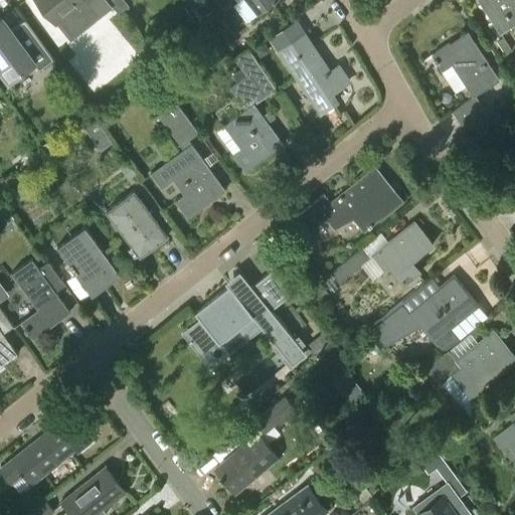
[(112,5),(108,0),(37,0),(56,23),(57,21),(71,38),(112,5)]
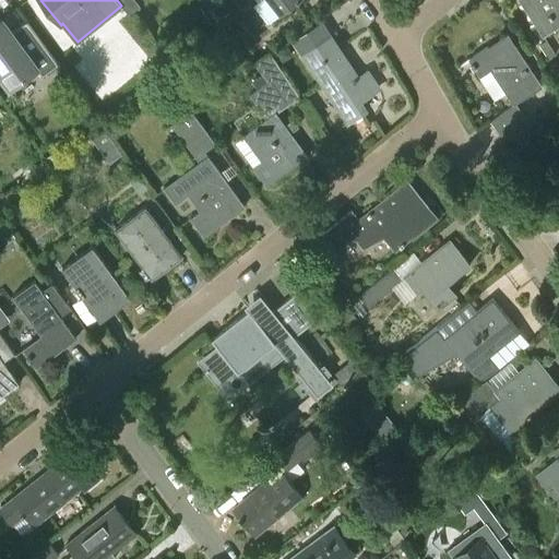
[(134,0),(117,0),(129,13),(139,6),(134,0)]
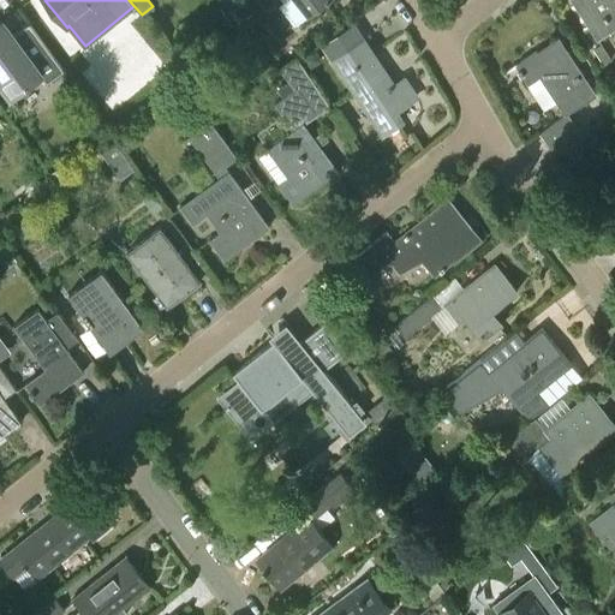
[(238,22),(252,11),(244,0),(220,0),(224,4),(221,6),(231,18),(233,16),(238,22)]
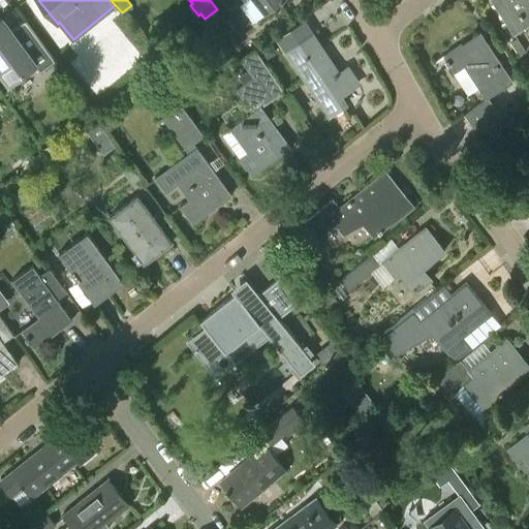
[(252,0),(263,14),(265,16),(283,0),(252,0)]
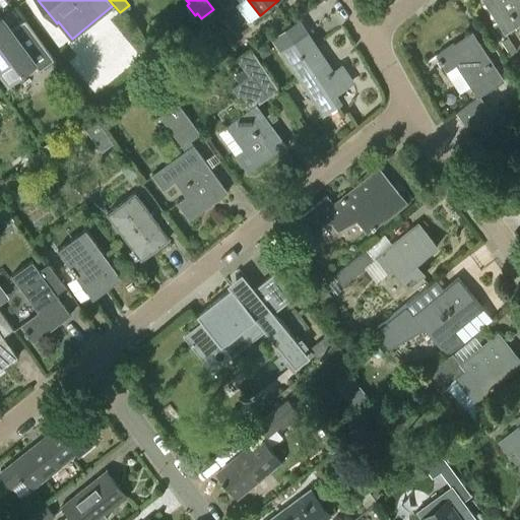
[(519,0),(483,0),(505,34),(516,25),(517,27),(519,30),(519,29),(519,0)]
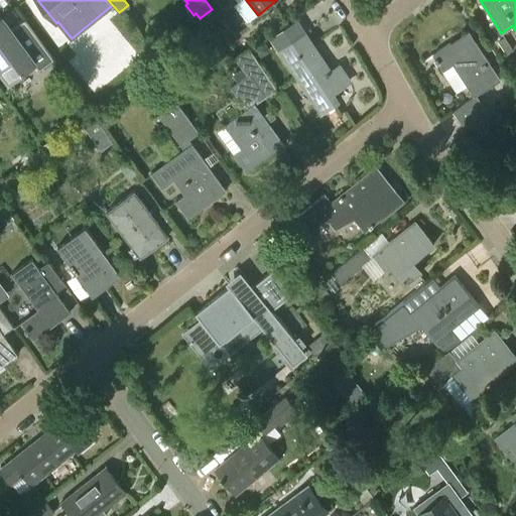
[(0,17),(0,68),(9,81),(33,62),(39,69),(52,58),(24,20),(11,29),(2,16),(0,17)]
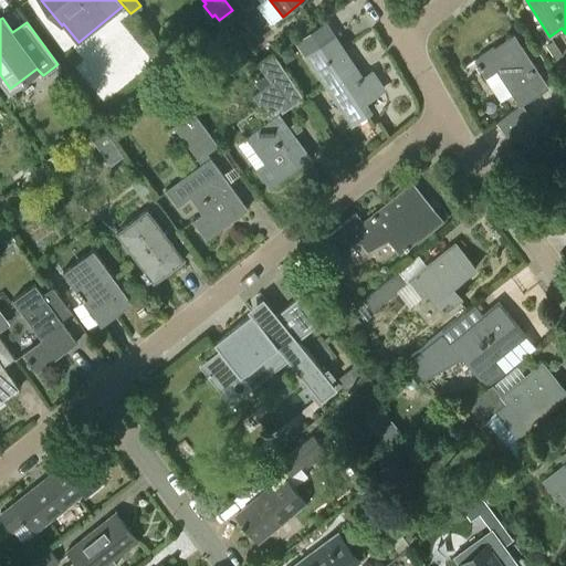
[(498,122),(498,123),(512,144),(536,126),(522,104),(548,86),(514,34),(474,60),(485,76),(496,70),(520,105),(498,122)]
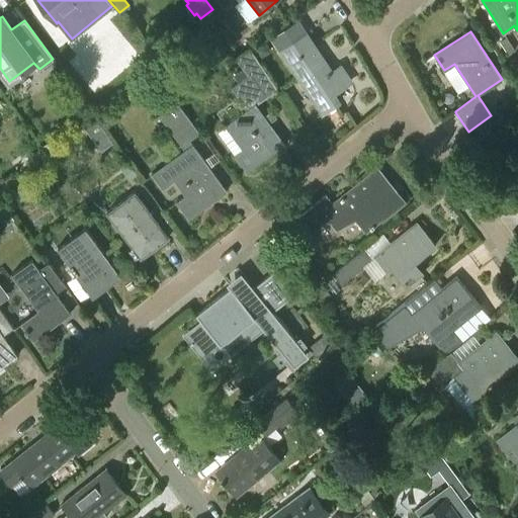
[(306,32),(280,49),(322,112),(338,101),(333,93),(351,81),(341,66),(332,72),(306,32)]
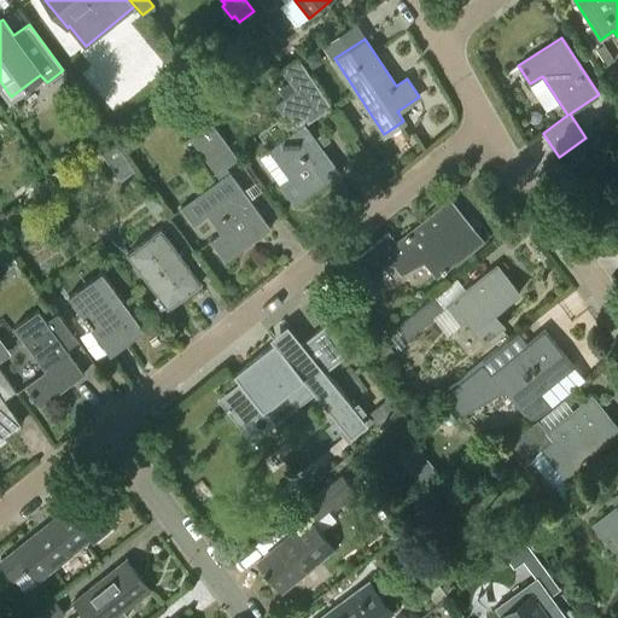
[(596,50),(606,64),(614,59),(604,44),(596,50)]
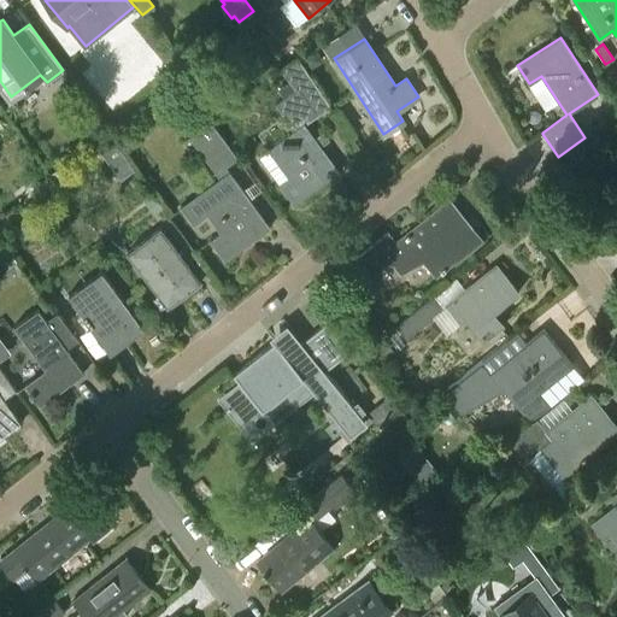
[(315,51),(304,58),(311,70),(322,63),(315,51)]
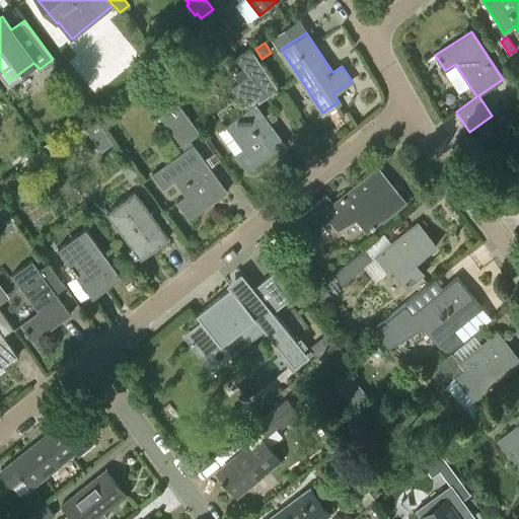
[(247,172),(286,144),(252,98),(254,96),(244,83),(265,69),(250,48),(236,57),(243,68),(248,75),(238,83),(232,87),(247,108),(226,125),(226,126),(218,132),(247,172)]
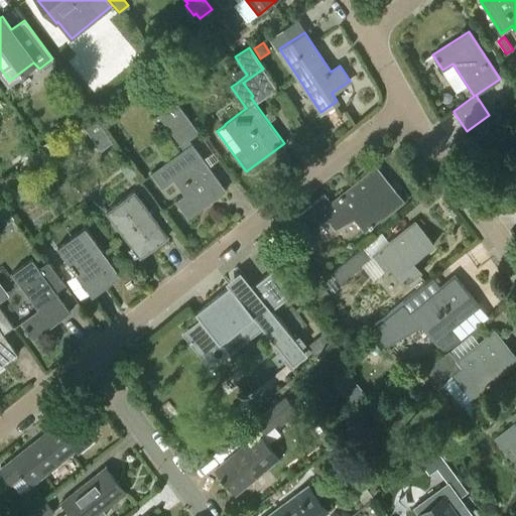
[(146,52),(130,66),(138,75),(153,62),(146,52)]
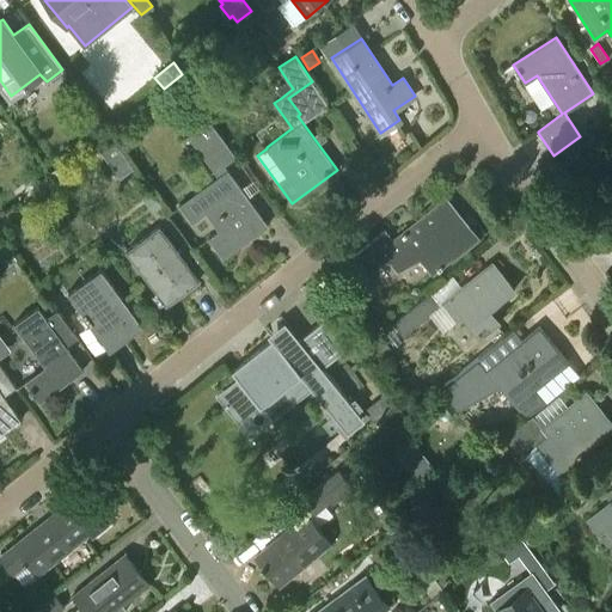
[(275,90),(281,98),(293,89),(287,80),(275,90)]
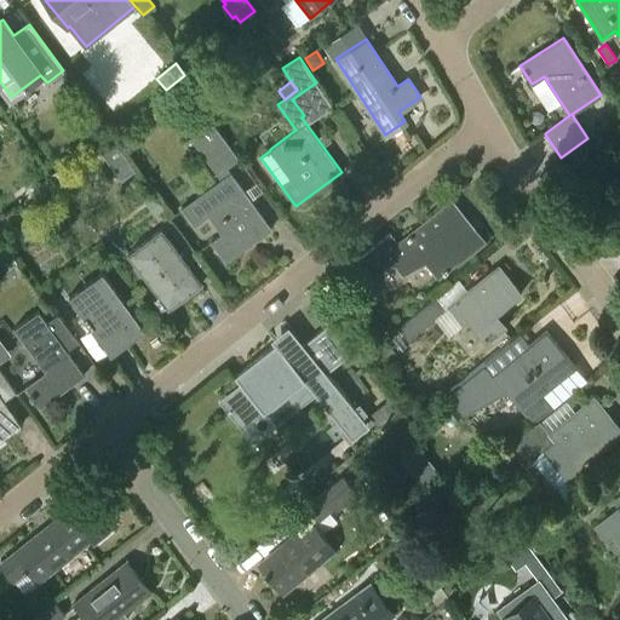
[(190,137),(220,179),(181,207),(194,225),(207,216),(220,234),(211,241),(225,262),(271,228),(230,171),(228,167),(240,159),(204,109),(188,120),(196,133),(190,137)]
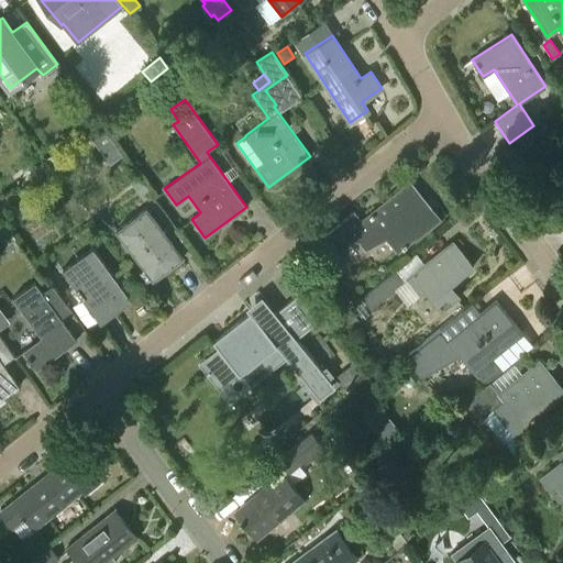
[(101,128),(91,135),(101,148),(112,141),(101,128)]
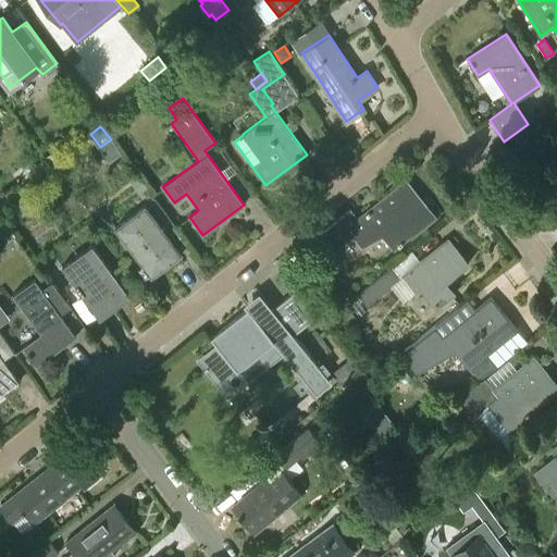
[(56,150),(47,157),(51,164),(61,157),(56,150)]
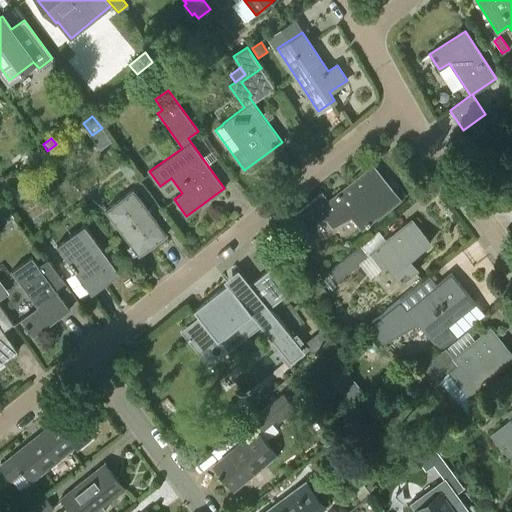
[(127,162),(120,167),(128,177),(135,172),(127,162)]
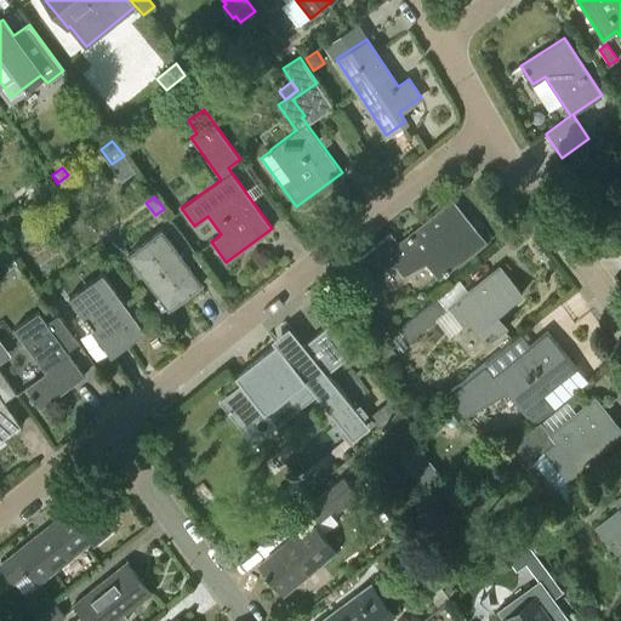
[(391,233),(357,261),(371,278),(393,260),(403,273),(426,261),(439,277),(457,262),(459,263),(485,241),(453,201),(400,244),(391,233)]
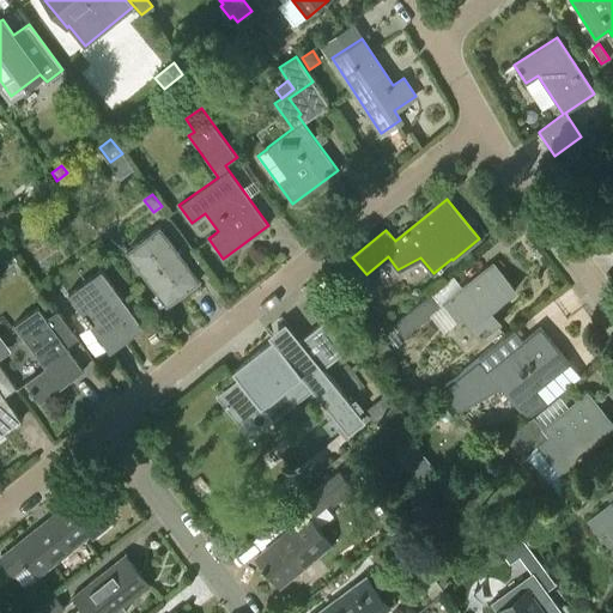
[(126,250),(165,305),(199,280),(159,226),(126,250)]
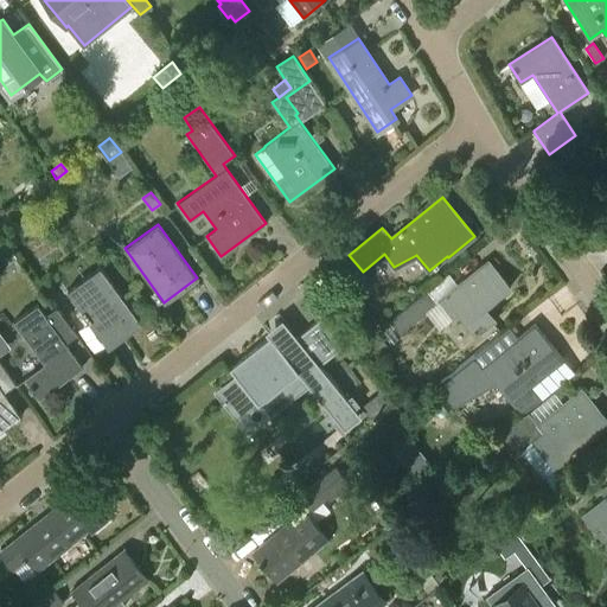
[(0,268),(16,257),(7,246),(0,249),(0,268)]
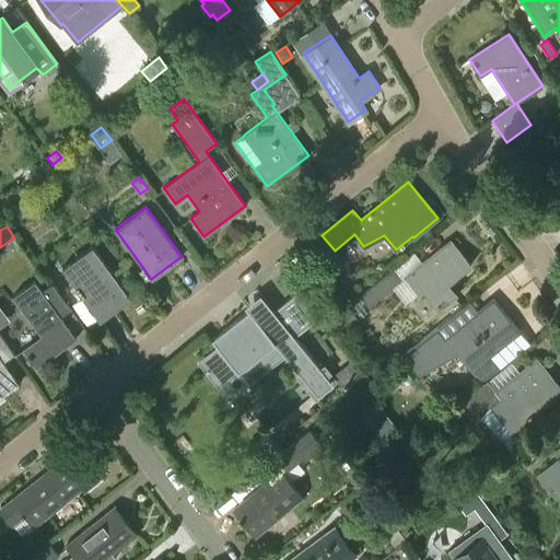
[(451,240),(405,277),(417,290),(421,287),(439,308),(456,294),(447,284),(471,266),(451,240)]
